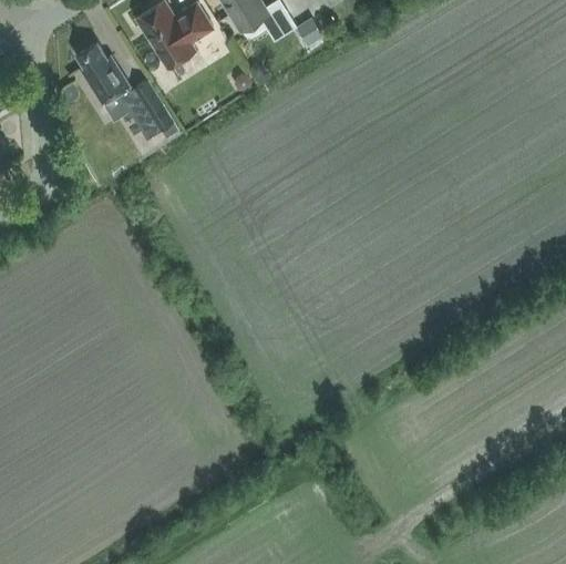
[(296,28),(279,0),(265,9),(259,0),(219,0),(240,32),(260,20),(275,42),(296,28)]
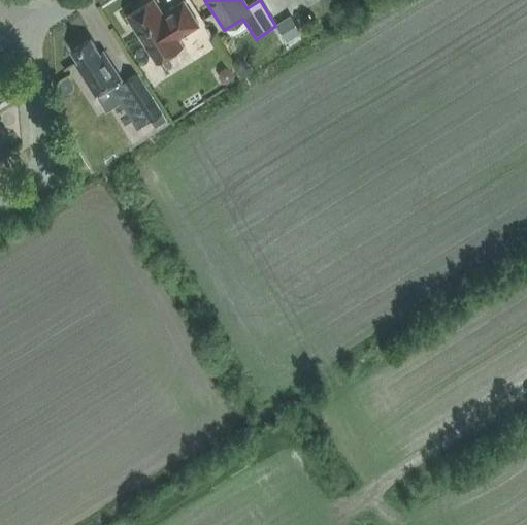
[(153,1),(127,19),(156,64),(182,47),(177,40),(198,28),(183,3),(162,17),(153,1)]
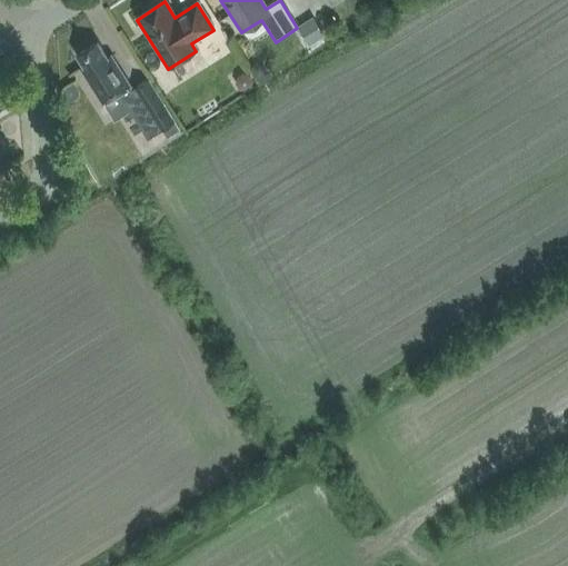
[(298,25),(309,46),(326,37),(315,16),(298,25)]
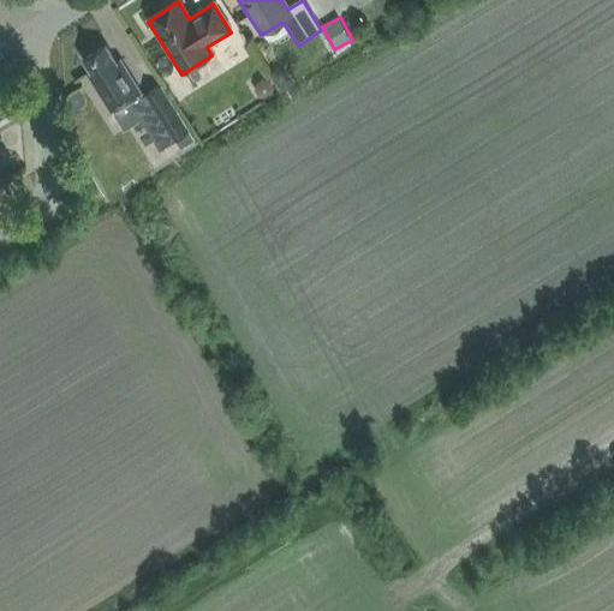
[(130,102),(141,96),(120,63),(115,65),(105,48),(83,61),(91,75),(87,77),(111,114),(130,102)]
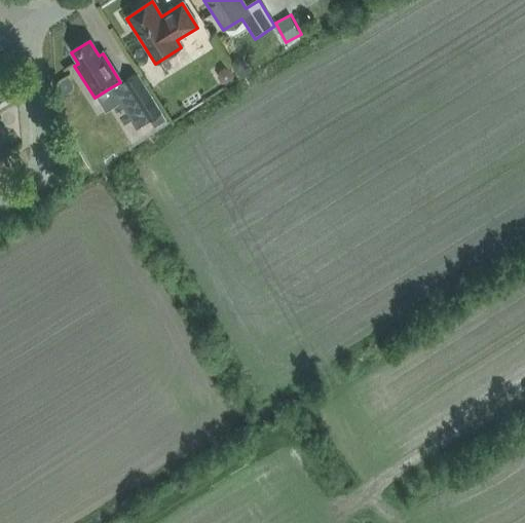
[(247,70),(240,58),(230,64),(237,75),(247,70)]
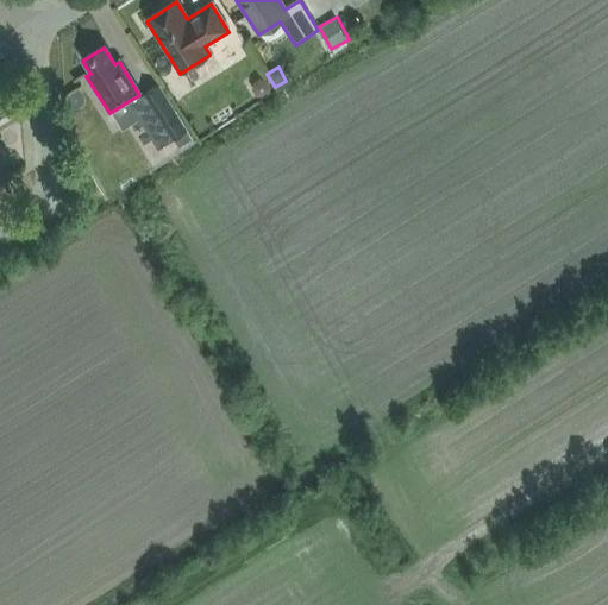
[(256,99),(263,100),(269,95),(270,88),(267,82),(259,81),(254,84),(251,93),(256,99)]
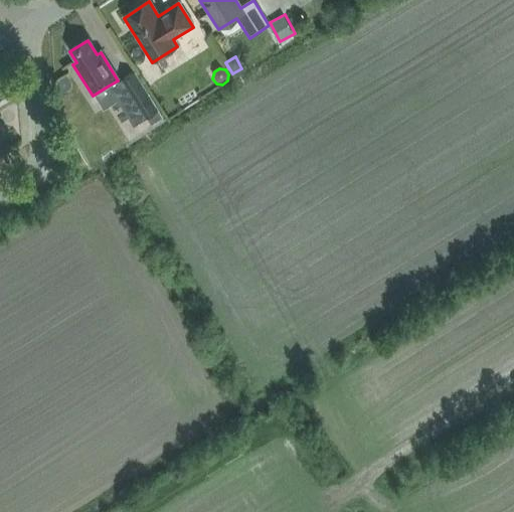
[(120,83),(118,80),(109,86),(111,90),(110,90),(111,91),(116,88),(137,123),(136,124),(137,125),(147,119),(151,126),(162,119),(135,74),(120,83)]
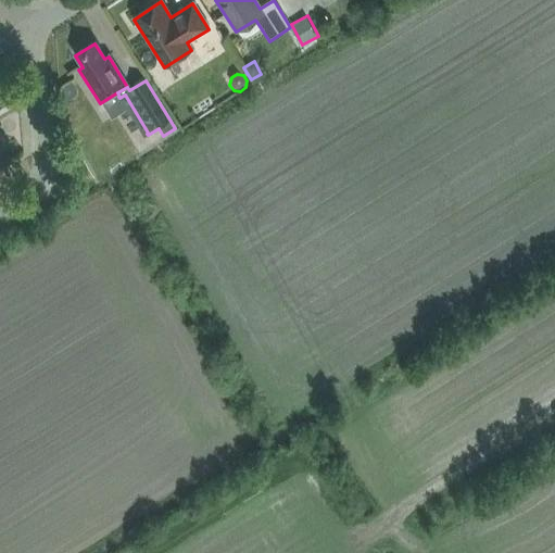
All buildings are outlined.
